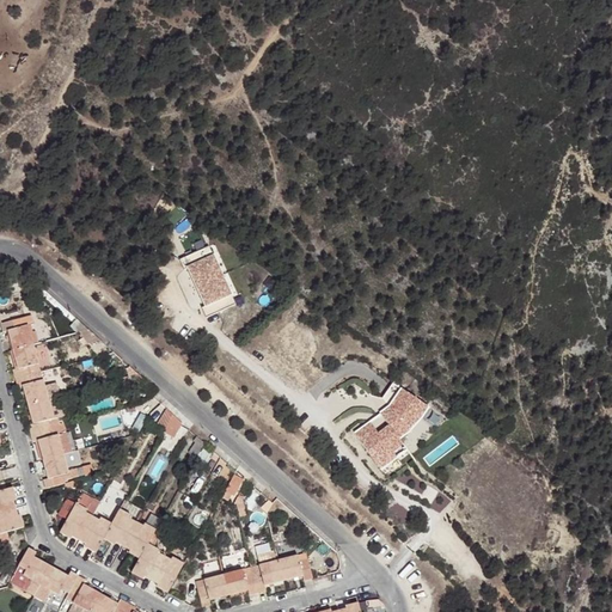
[(209,246),(179,259),(184,270),(188,268),(206,306),(202,308),(207,318),(236,305),(209,246)]
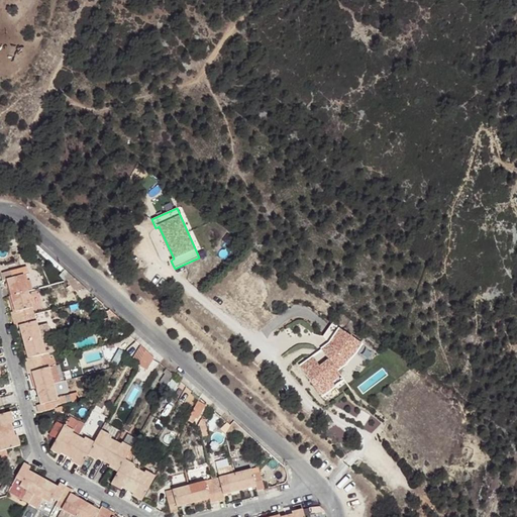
[(24,268),(0,274),(0,275),(2,282),(6,281),(15,312),(10,314),(14,328),(19,326),(27,358),(23,359),(24,366),(26,375),(31,373),(40,405),(35,406),(37,414),(55,409),(53,403),(58,402),(53,385),(61,382),(54,358),(50,359),(49,353),(44,354),(39,335),(48,333),(46,323),(37,326),(35,321),(30,323),(27,310),(32,309),(27,291),(24,282),(23,276),(26,275),(24,268)]
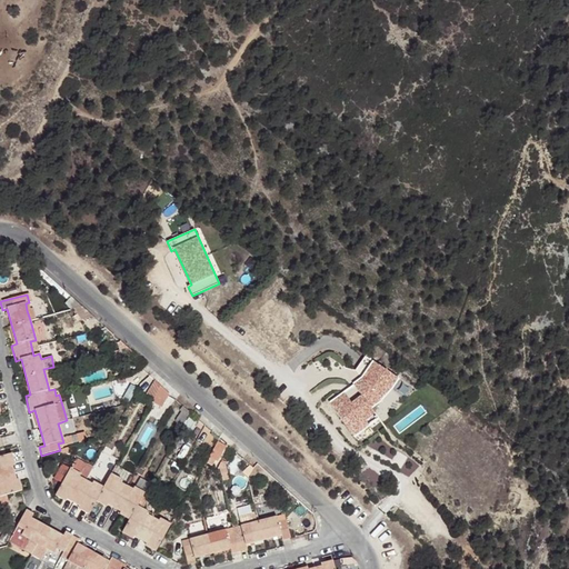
[(70,309),(79,307),(69,297),(63,303),(70,309)]
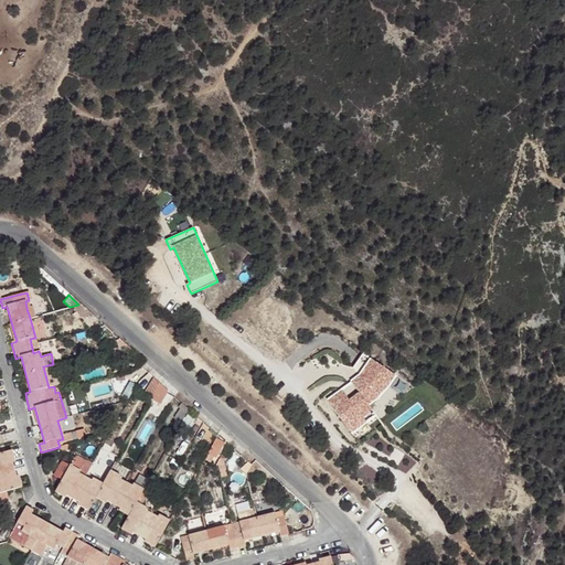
[(88,313),(80,305),(72,308),(78,317),(88,313)]
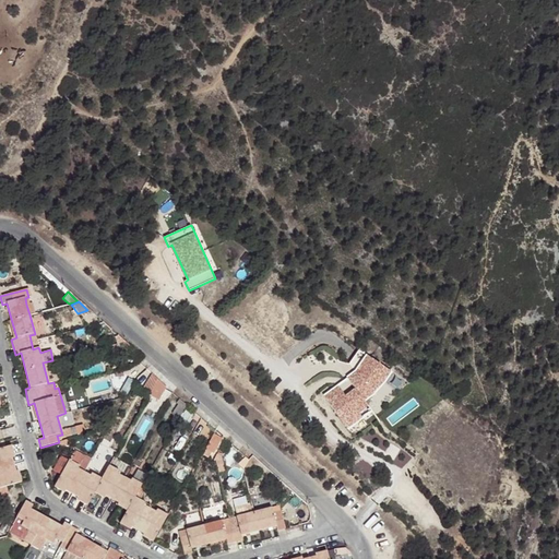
[(326,390),(348,423),(363,413),(359,408),(369,402),(365,394),(373,388),(384,375),(391,366),(368,351),(357,367),(348,372),(357,383),(346,391),(340,381),(326,390)]
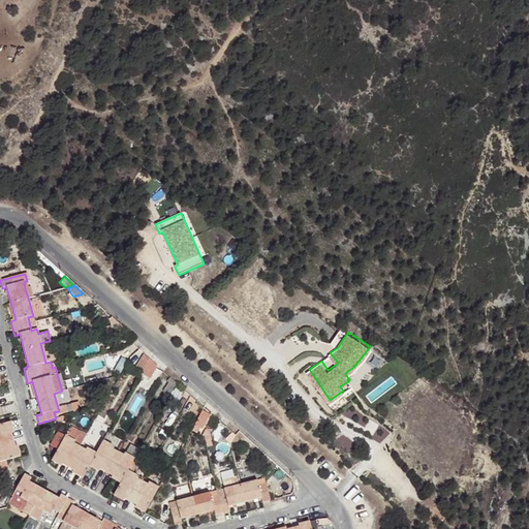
[(149,361),(144,355),(136,368),(143,373),(149,361)]
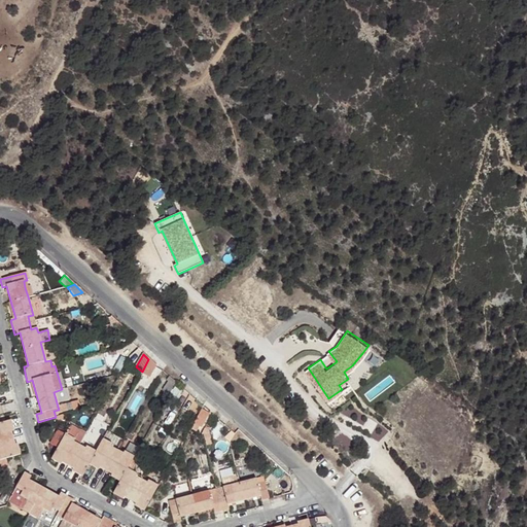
[(156,367),(148,359),(142,372),(151,377),(156,367)]
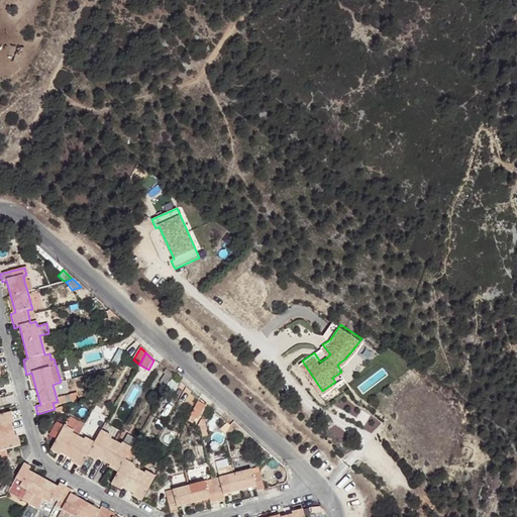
[(171,375),(164,369),(162,373),(164,374),(159,380),(160,380),(159,382),(164,386),(171,375)]
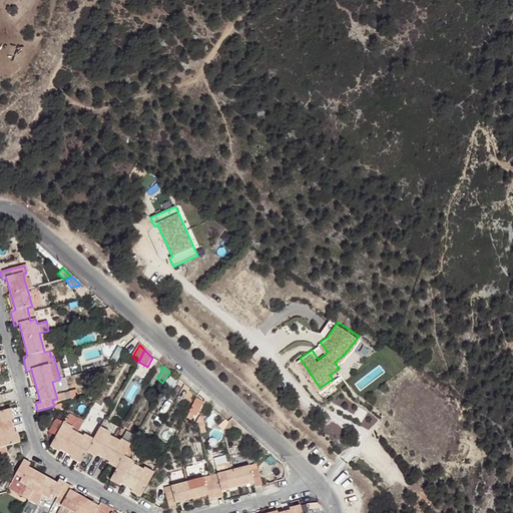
[(186,412),(194,416),(201,402),(193,398),(186,412)]
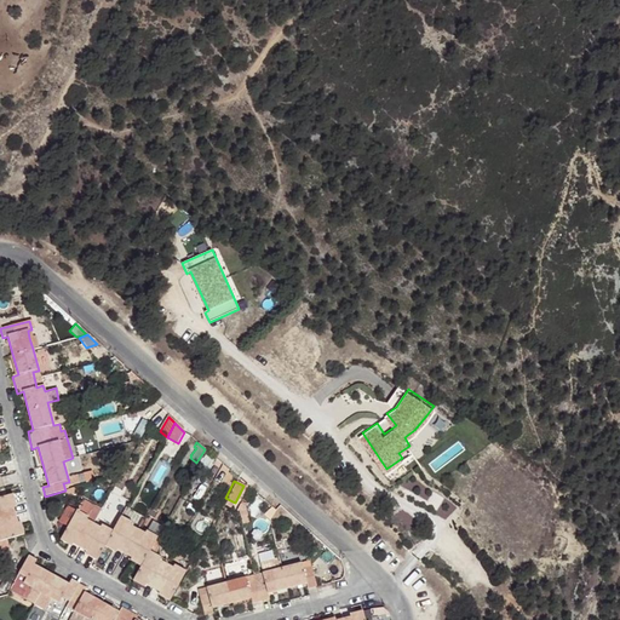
[(0,554),(10,551),(6,540),(23,535),(21,523),(17,523),(13,509),(16,507),(13,495),(0,498),(0,554)]
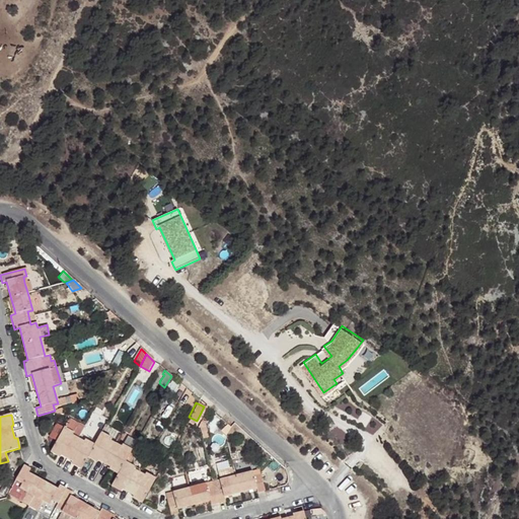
[(57,440),(50,452),(72,462),(71,464),(80,470),(87,458),(96,463),(97,461),(109,468),(108,470),(118,475),(110,487),(121,492),(122,490),(133,497),(132,499),(141,504),(155,478),(146,473),(145,475),(134,469),(134,467),(125,462),(132,450),(123,445),(121,447),(109,440),(114,434),(103,429),(93,445),(84,440),(83,441),(79,439),(85,427),(69,419),(64,428),(57,424),(50,436),(57,440)]
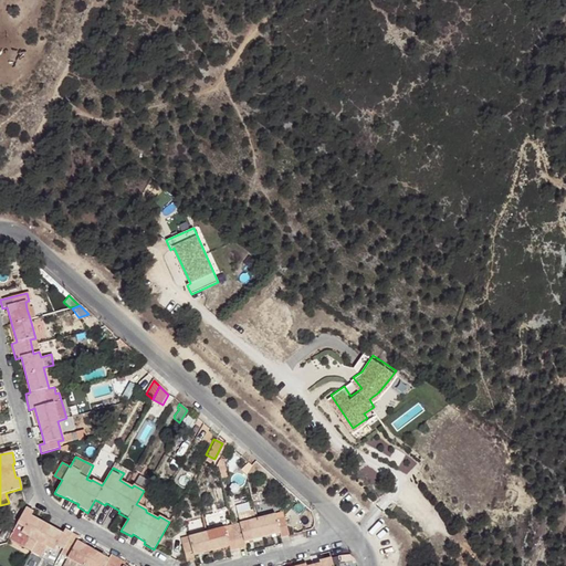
[(226,460),(219,461),(222,473),(229,472),(226,460)]
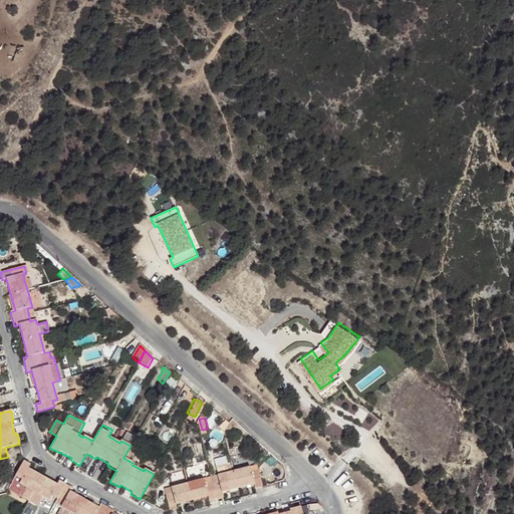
[(124,433),(121,441),(131,446),(135,437),(124,433)]
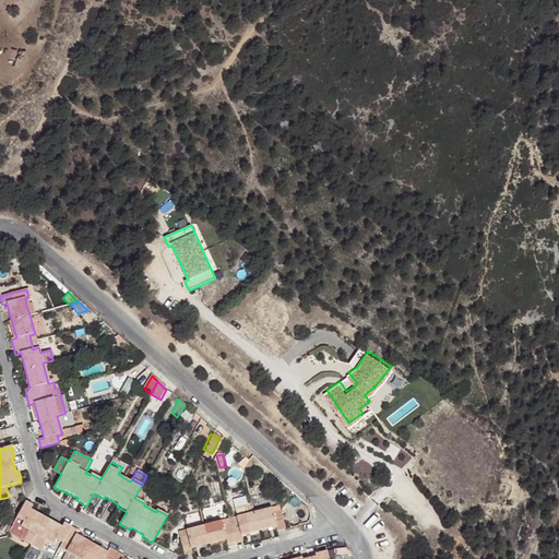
[(120,558),(123,556),(109,548),(107,551),(75,535),(78,531),(63,523),(62,526),(31,509),(32,506),(25,502),(8,533),(39,550),(46,540),(52,544),(56,539),(62,543),(59,548),(67,552),(63,558),(120,558)]
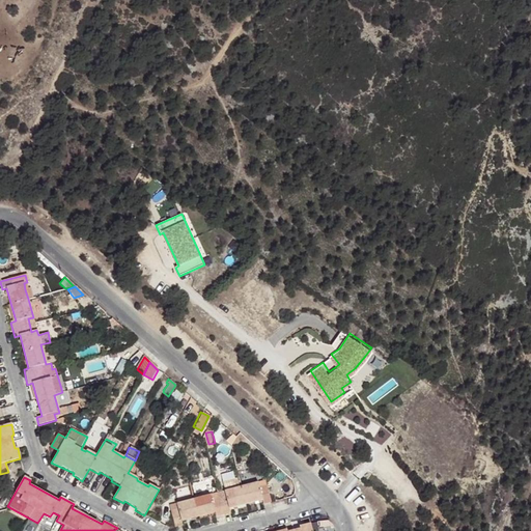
[(168,505),(174,528),(182,526),(180,522),(214,514),(215,518),(230,513),(228,509),(261,501),(263,505),(271,503),(266,486),(258,488),(257,482),(239,486),(236,478),(220,482),(224,496),(211,501),(210,496),(168,505)]
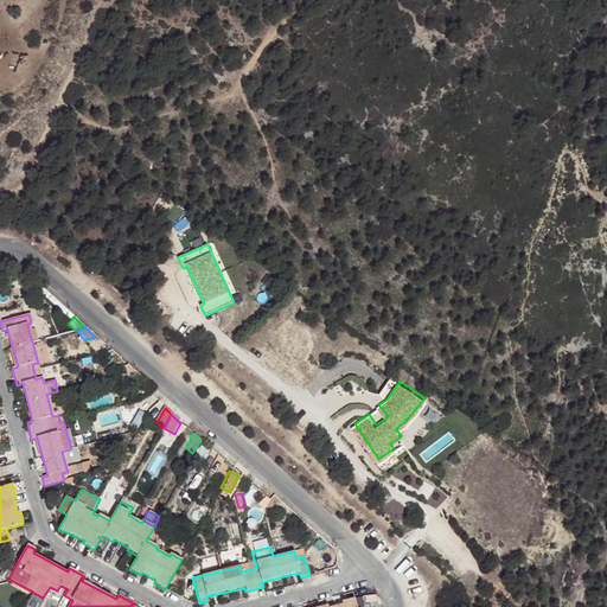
[(360,606),(357,595),(340,599),(342,602),(327,606),(326,602),(308,606),(360,606)]
